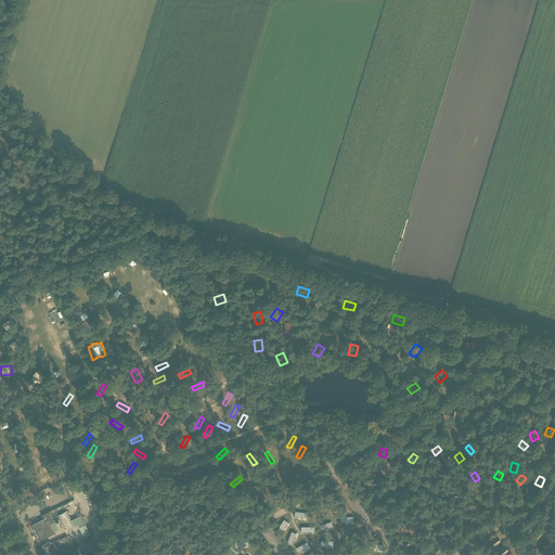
[(263,489),(267,491),(273,480),(269,478),(263,489)]
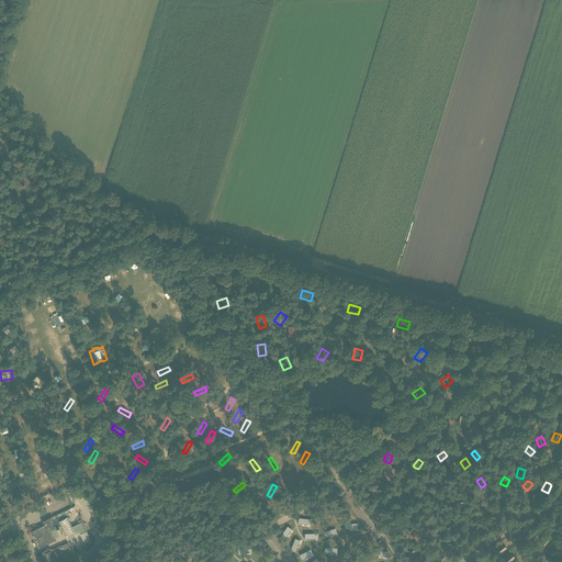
[(474,492),(475,490),(469,484),(464,490),(472,495),(474,492)]
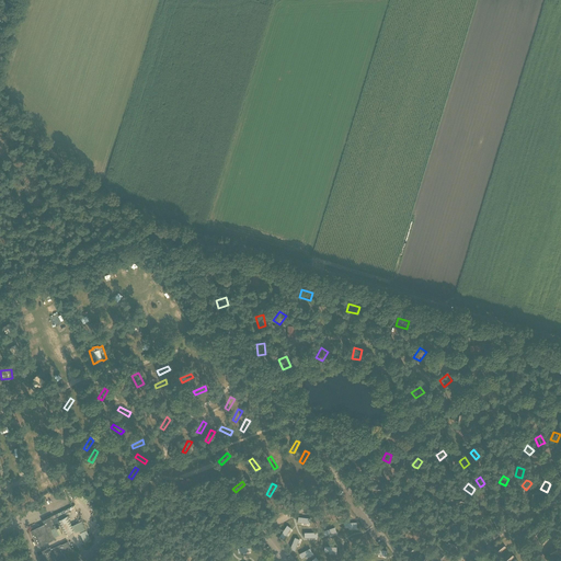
[(247,494),(251,496),(256,485),(253,484),(247,494)]
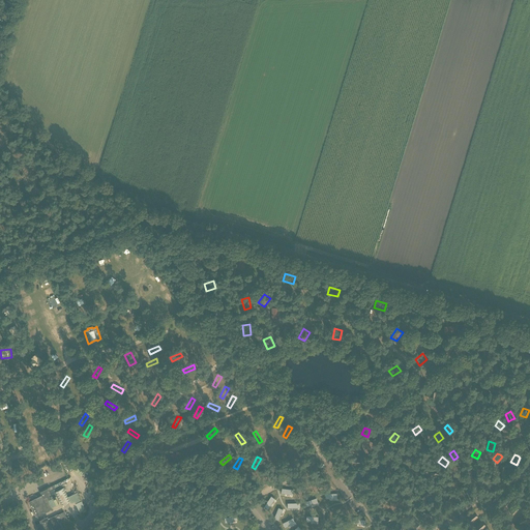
[(272,472),(275,474),(281,464),(277,462),(272,472)]
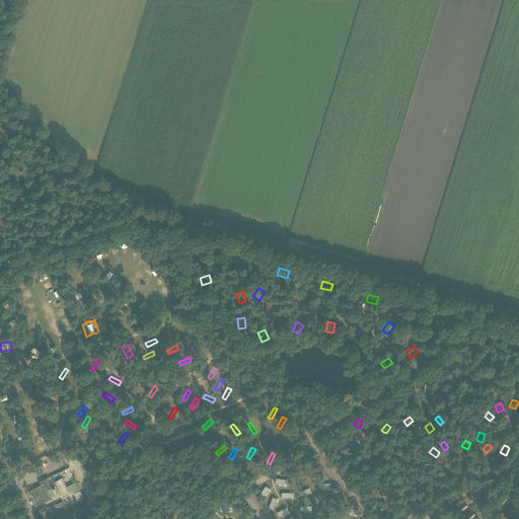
[(379,458),(383,464),(388,461),(384,455),(381,457),(379,458)]
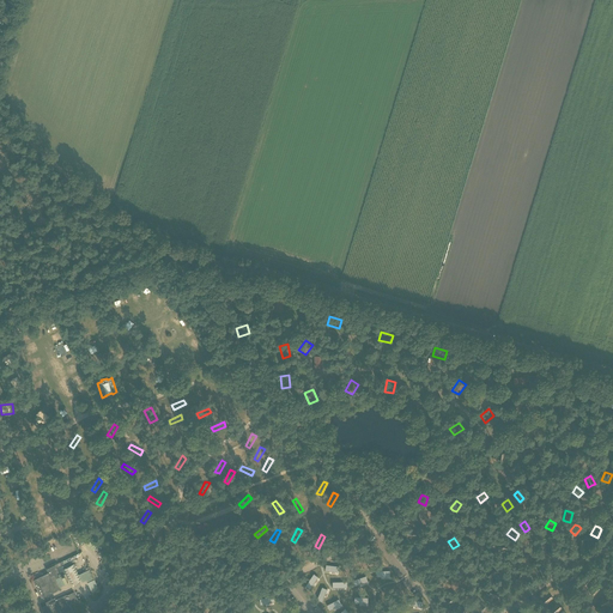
[(419,552),(426,546),(424,542),(422,540),(414,546),(419,552)]
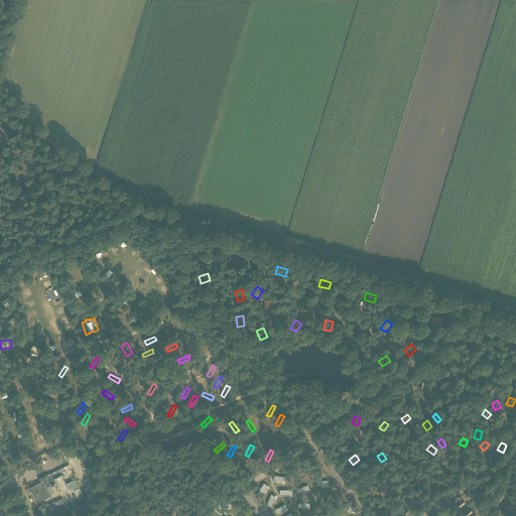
[(214,467),(218,469),(223,459),(220,457),(214,467)]
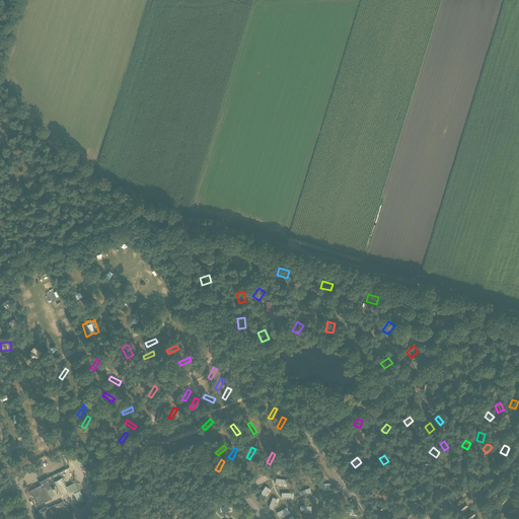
[(243,464),(241,467),(251,473),(253,469),(243,464)]
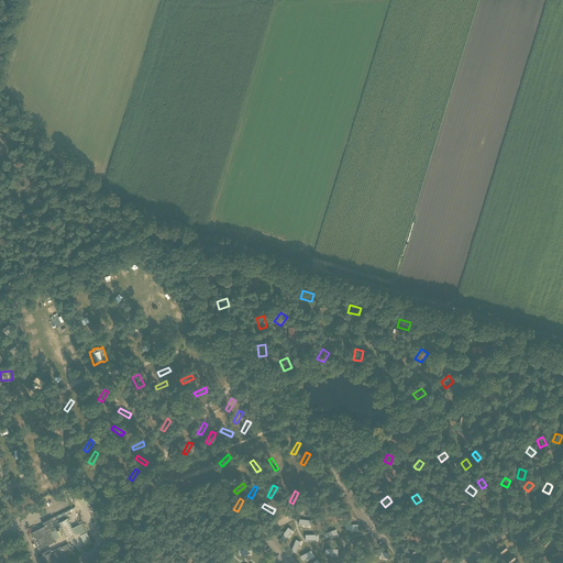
[(505,507),(503,509),(508,515),(512,511),(507,505),(505,507)]
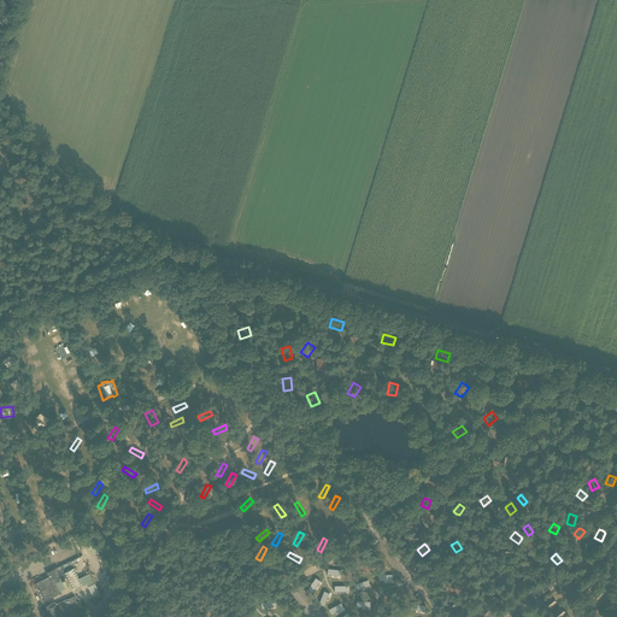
[(513,569),(519,563),(517,560),(515,558),(509,565),(513,569)]
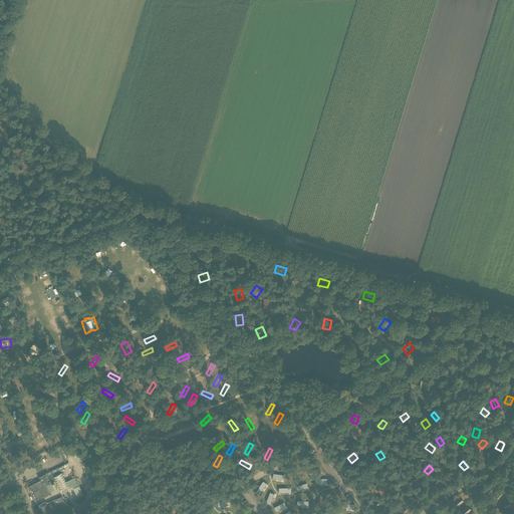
[(448,479),(453,477),(450,470),(448,471),(445,473),(448,479)]
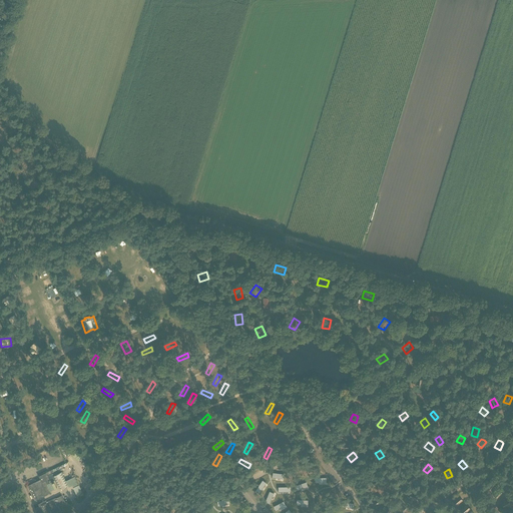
[(388,479),(390,478),(387,471),(381,473),(384,480),(388,479)]
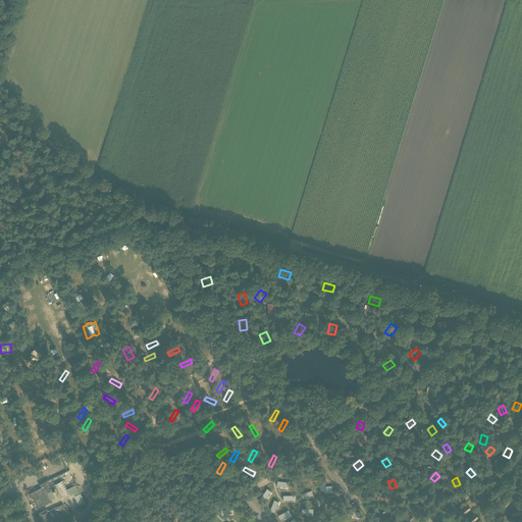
[(59,482),(54,484),(61,499),(69,494),(62,480),(59,482)]
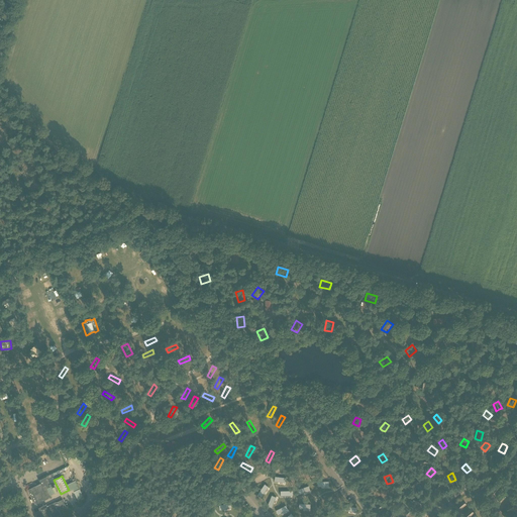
[(41,484),(32,488),(28,490),(34,503),(35,504),(39,502),(52,497),(47,488),(52,486),(47,478),(46,477),(39,480),(41,484)]
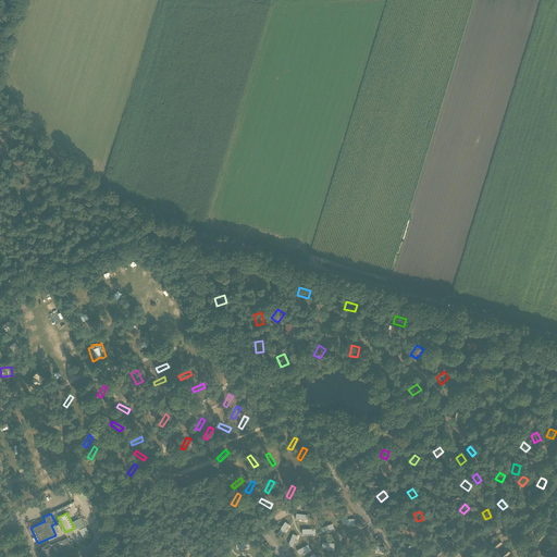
[(443,523),(445,525),(450,521),(447,516),(441,521),(443,523)]
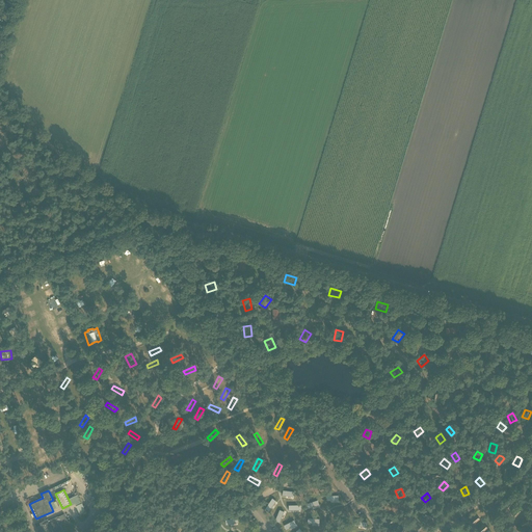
[(495,502),(497,505),(503,498),(498,494),(493,501),(495,502)]
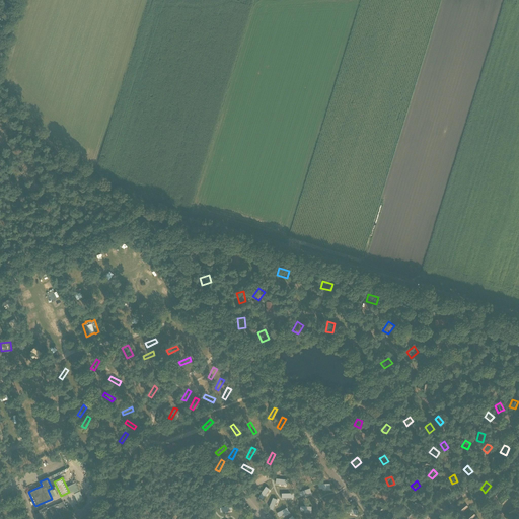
[(76,485),(70,487),(71,490),(77,501),(71,503),(73,508),(85,503),(79,492),(76,485)]
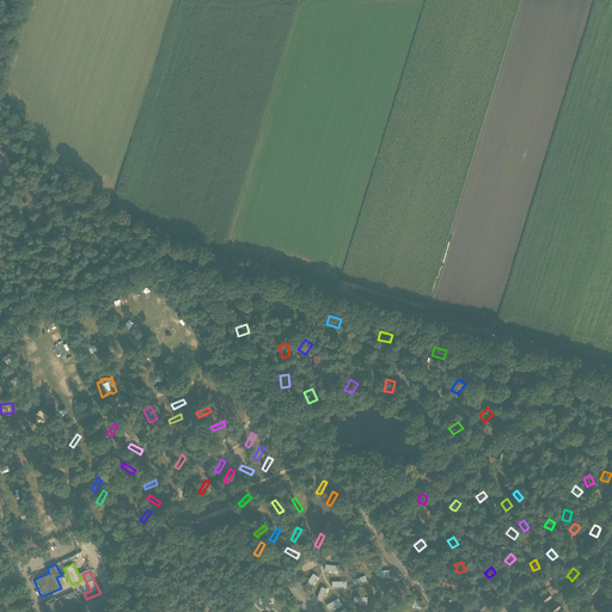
[(441,581),(451,579),(450,575),(448,571),(439,574),(441,581)]
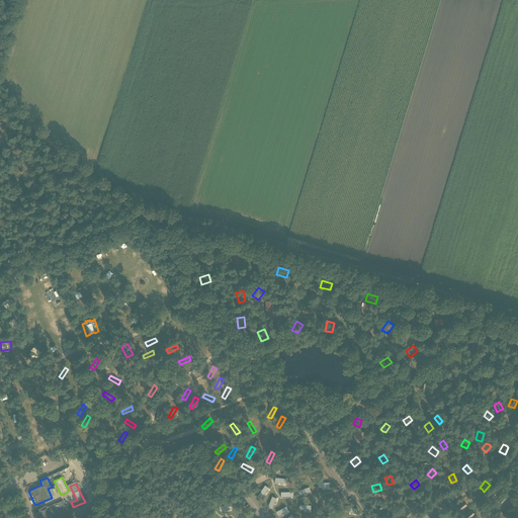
[(265,486),(258,495),(262,498),(268,488),(265,486)]
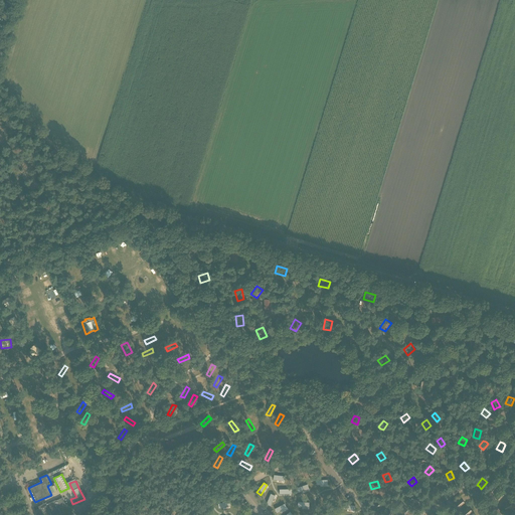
[(490,495),(495,488),(491,485),(486,492),(488,493),(490,495)]
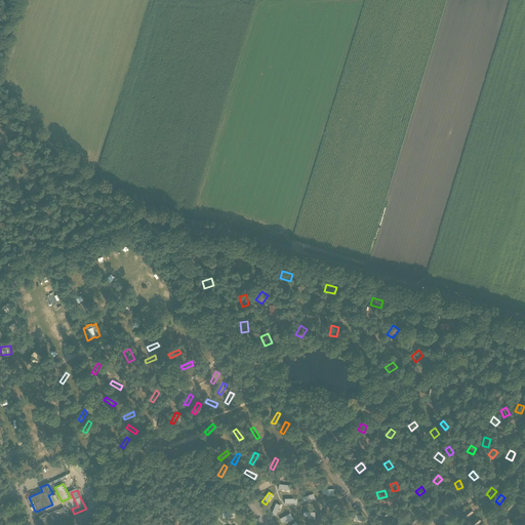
[(507,509),(509,511),(515,505),(511,500),(505,507),(507,509)]
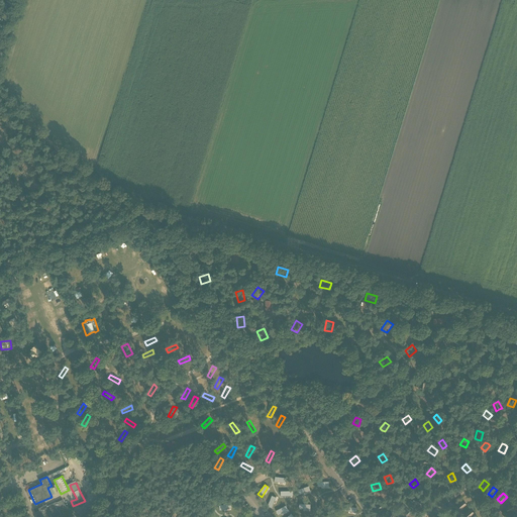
[(272,496),(268,506),(272,507),(276,497),(272,496)]
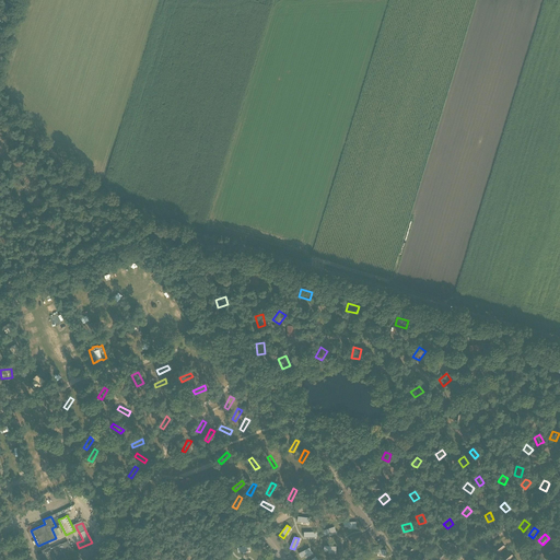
[(41,553),(38,555),(41,559),(42,559),(47,558),(48,559),(58,559),(65,557),(63,553),(62,552),(71,548),(70,547),(70,546),(69,546),(67,541),(58,546),(58,545),(50,548),(49,547),(42,550),(43,552),(41,553)]
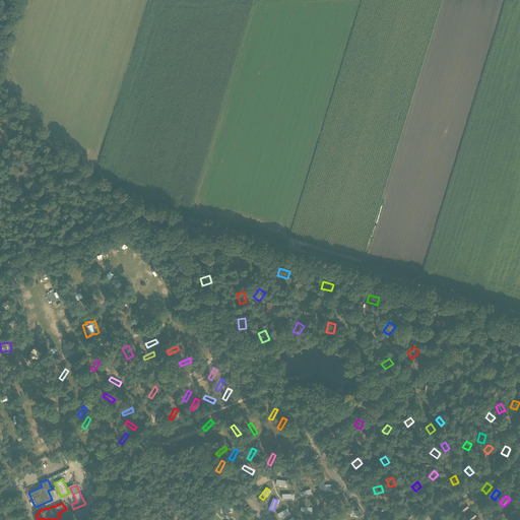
[(463,513),(469,508),(467,506),(464,503),(459,508),(463,513)]
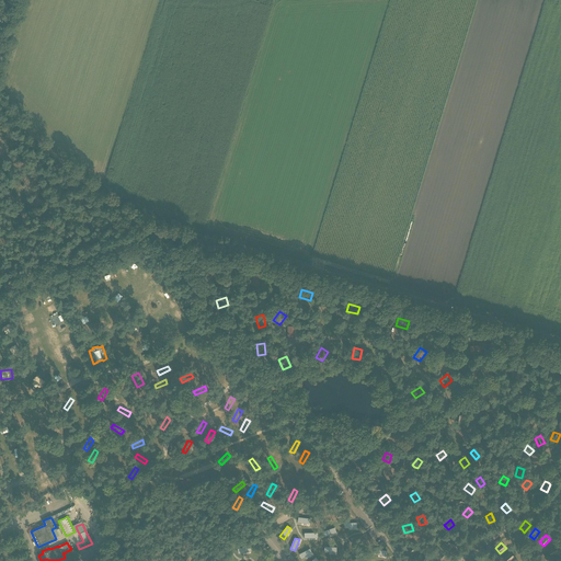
[(412,553),(419,548),(415,544),(409,548),(412,553)]
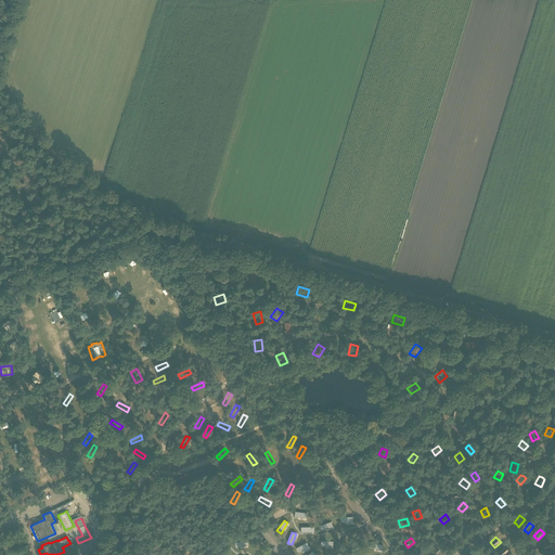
[(553,546),(550,540),(542,544),(544,547),(545,550),(553,546)]
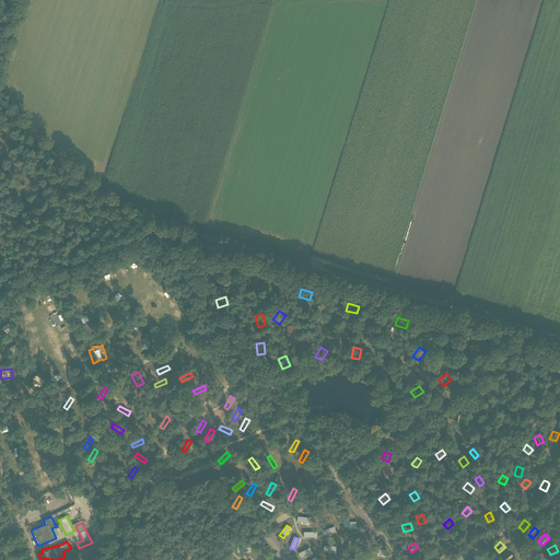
[(438,558),(443,553),(438,547),(433,551),(438,558)]
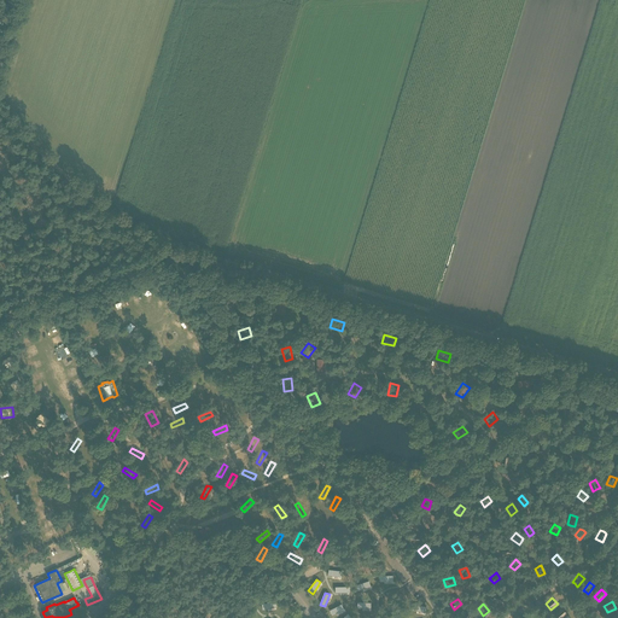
[(342,605),(330,611),(332,616),(344,610),(342,605)]
